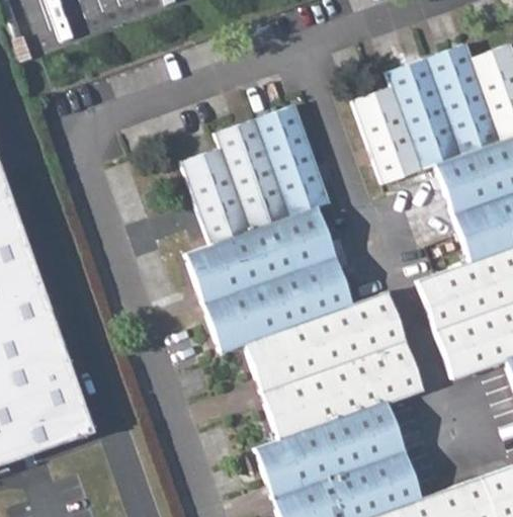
[(466,42),(428,57),(461,153),(501,139),(472,57),(466,42)]
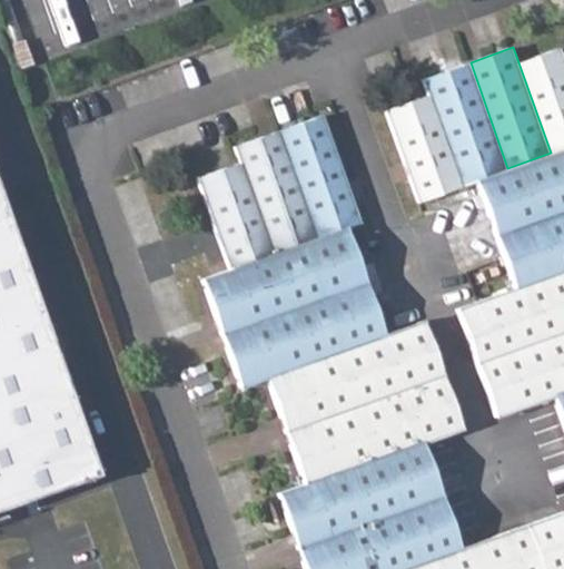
[(563,47),(518,62),(551,153),(563,147),(563,47)]
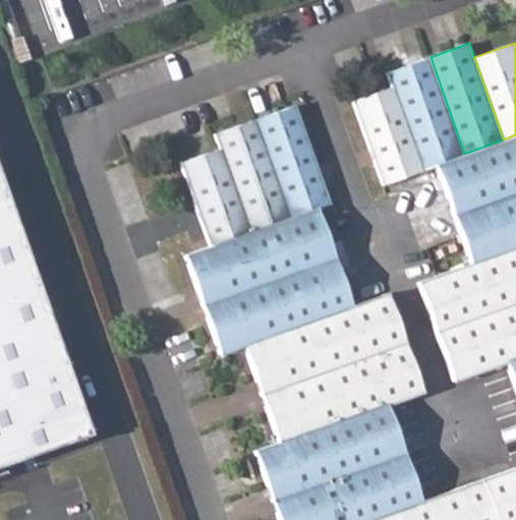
[(431,57),(390,71),(396,85),(425,167),(439,163),(464,154),(431,57)]
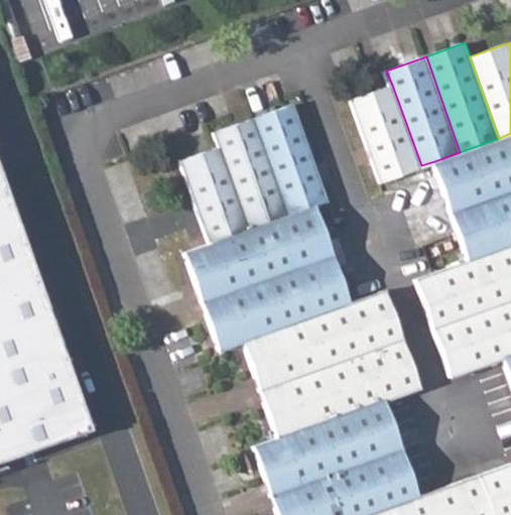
[(392,85),(353,99),(382,179),(421,165),(392,85)]
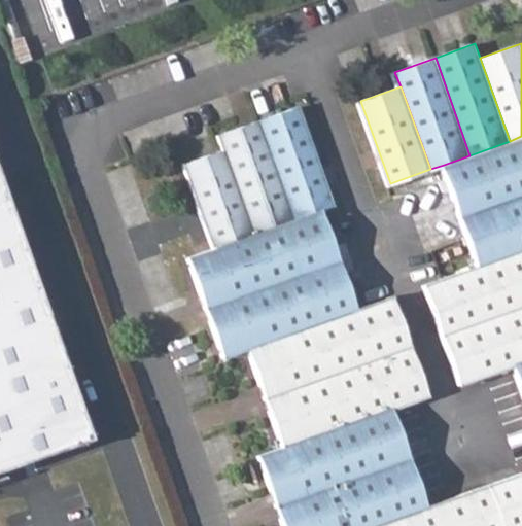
[(302,106),(261,120),(297,218),(322,209),(337,204),(302,106)]
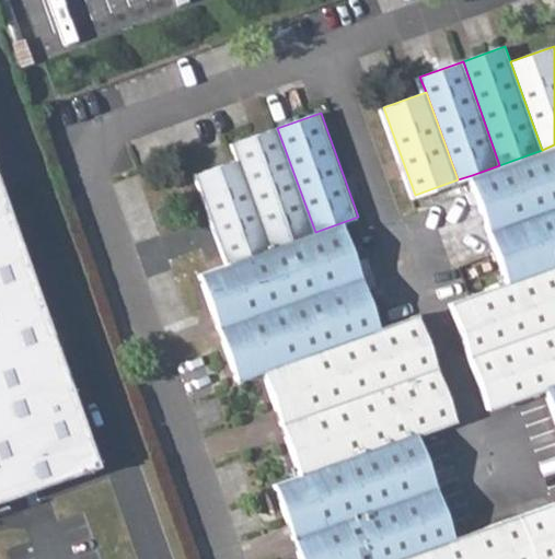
[(277,128),(234,142),(240,159),(273,247),(315,232),(277,128)]
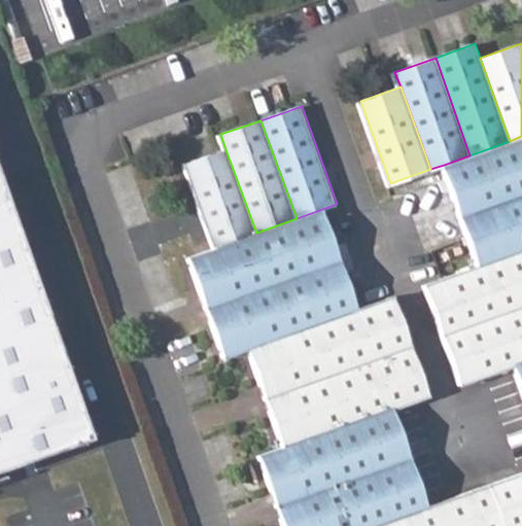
[(470,155),(444,165),(462,216),(521,195),(521,136),(510,141),(470,155)]
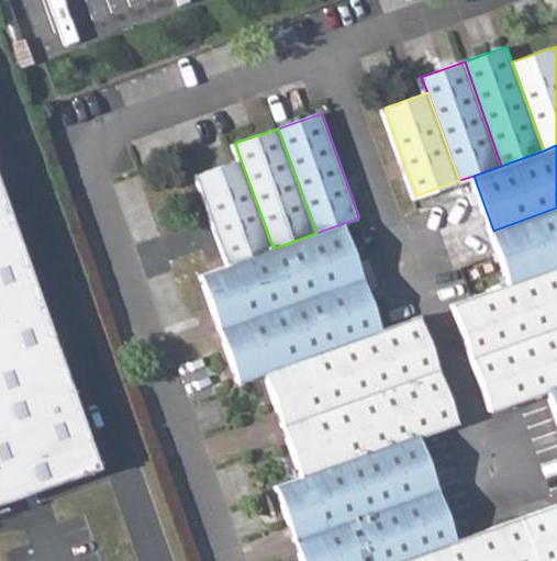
[(241,159),(199,175),(231,264),(274,248),(241,159)]
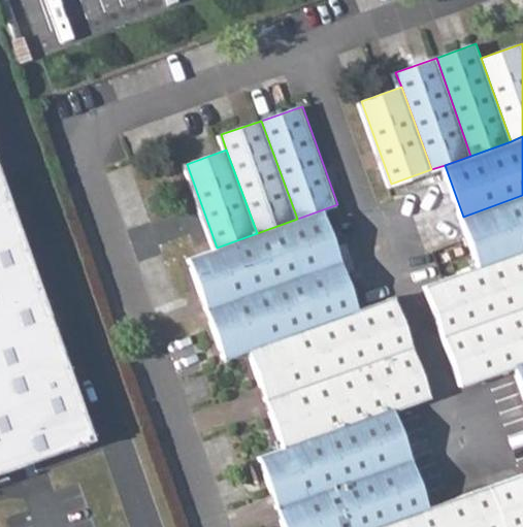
[(0,471),(94,439),(0,172),(0,471)]
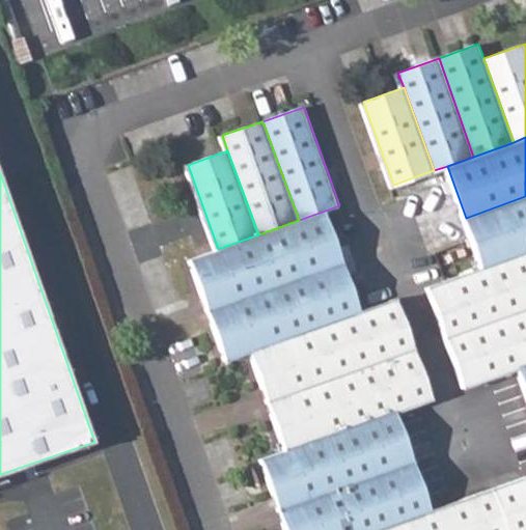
[(525,196),(466,218),(482,268),(525,252),(525,196)]
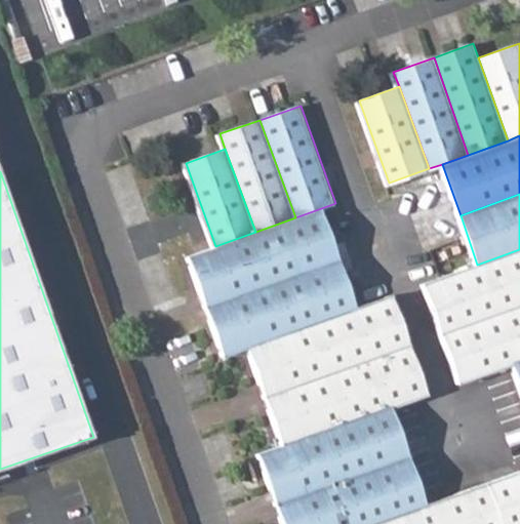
[(215,246),(190,255),(207,306),(338,258),(321,208),(295,217),(255,232),(215,246)]
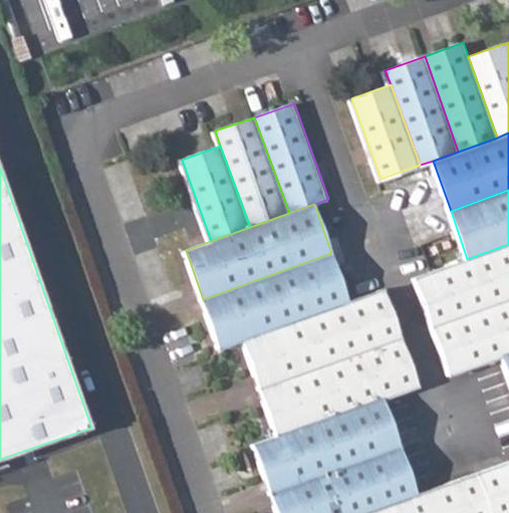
[(442,322),(508,298),(508,244),(467,259),(424,274),(416,278),(433,325),(442,322)]
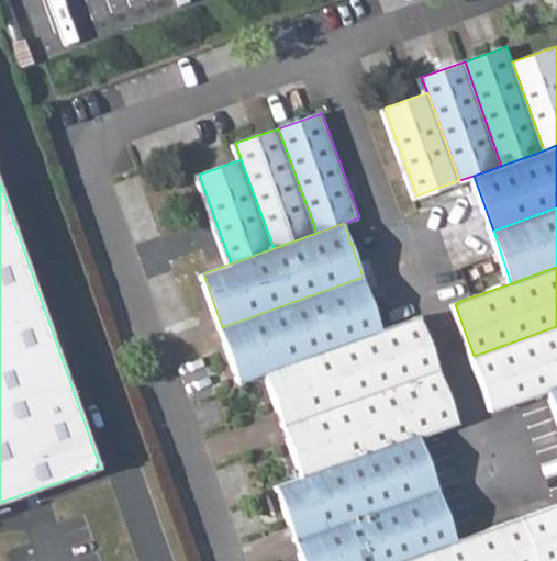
[(363,277),(222,327),(241,380),(267,370),(382,329),(363,277)]
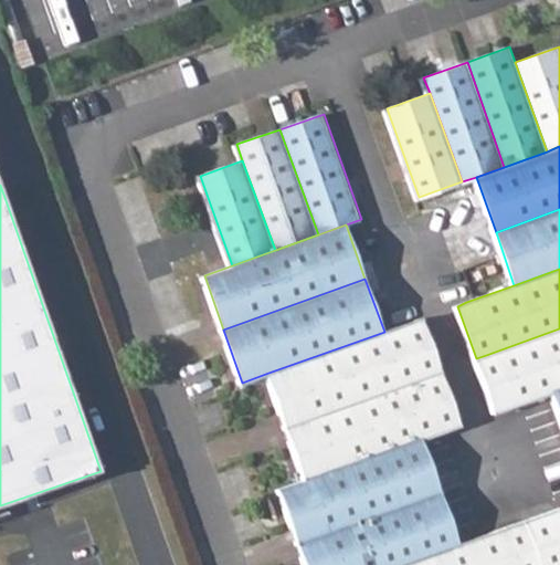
[(384,332),(268,373),(287,426),(442,370),(423,317),(384,332)]
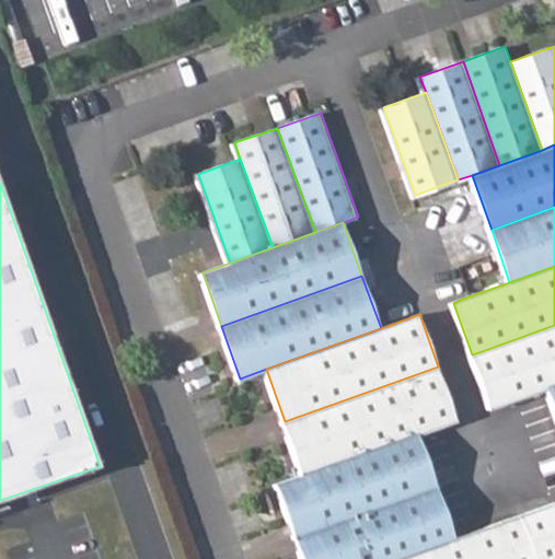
[(490,405),(547,385),(554,382),(554,325),(482,351),(472,354),(490,405)]
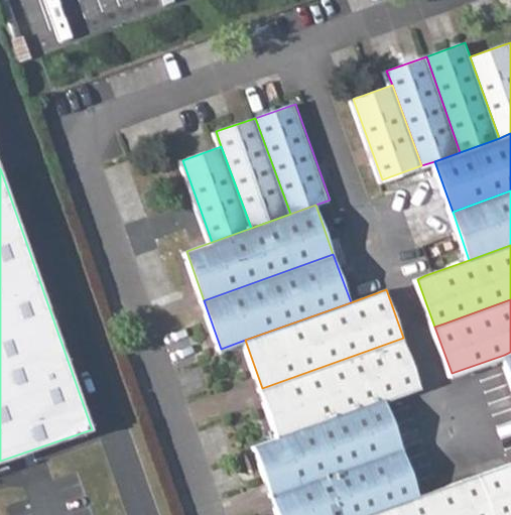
[(403,338),(262,388),(279,435),(384,398),(420,385),(403,338)]
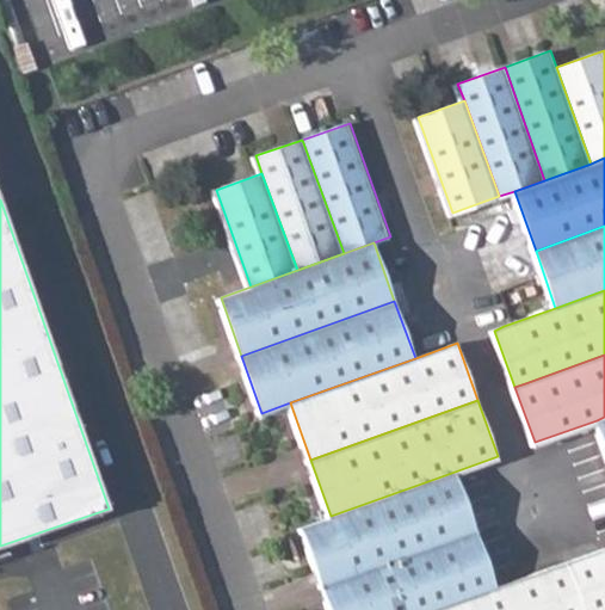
[(331,516),(302,527),(323,584),(476,530),(455,472),(331,516)]
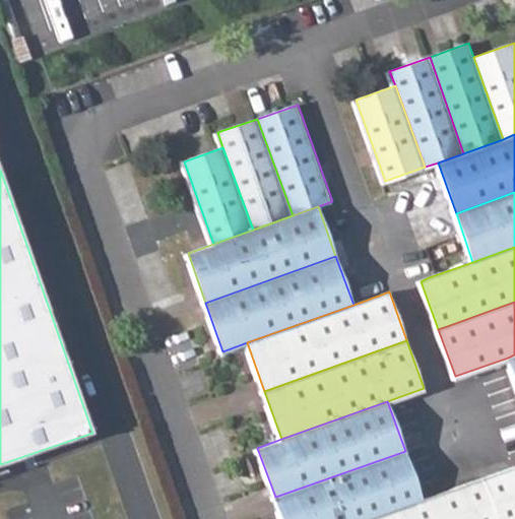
[(405,451),(275,497),(282,518),(368,518),(423,500),(405,451)]
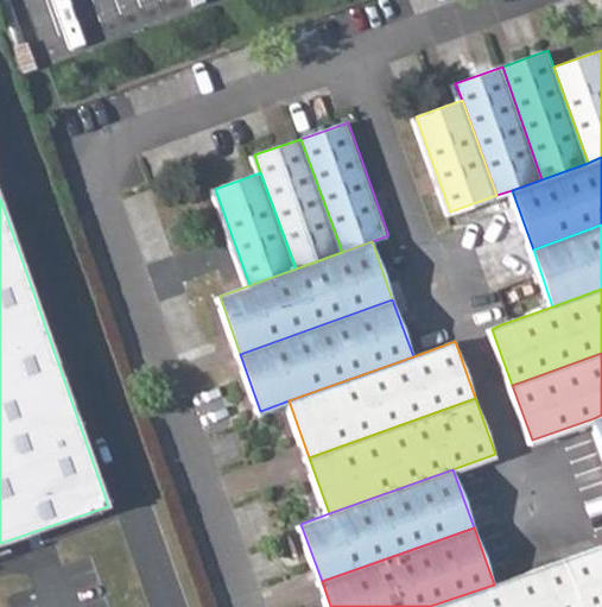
[(601,545),(563,560),(581,606),(601,606),(601,545)]
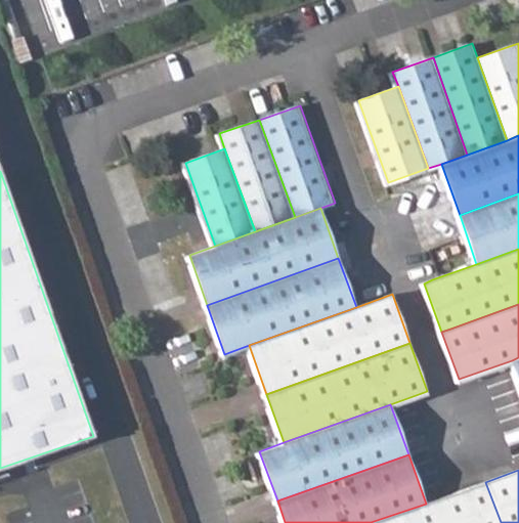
[(426,504),(371,522),(501,522),(485,482),(426,504)]
